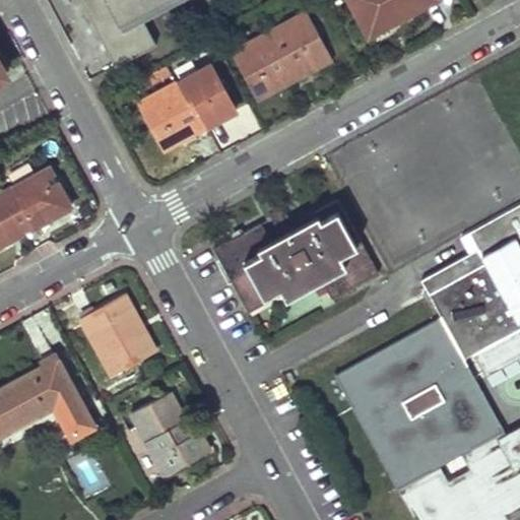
[(77,0),(114,68),(155,47),(137,13),(161,0),(77,0)]
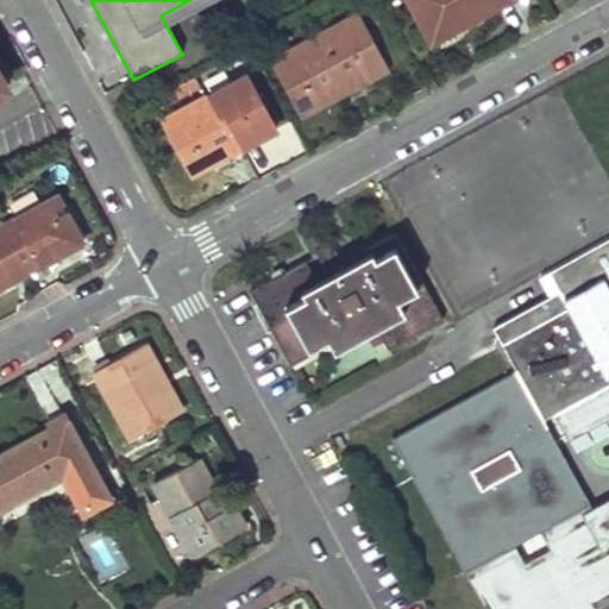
[(509,0),(406,0),(429,44),(509,0)]
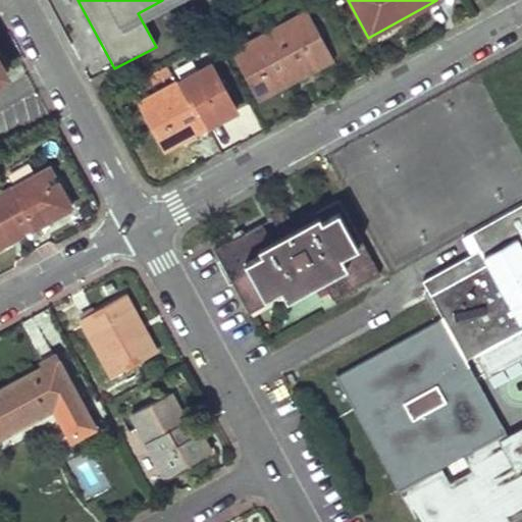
[(230,54),(256,100),(327,62),(303,15),(230,54)]
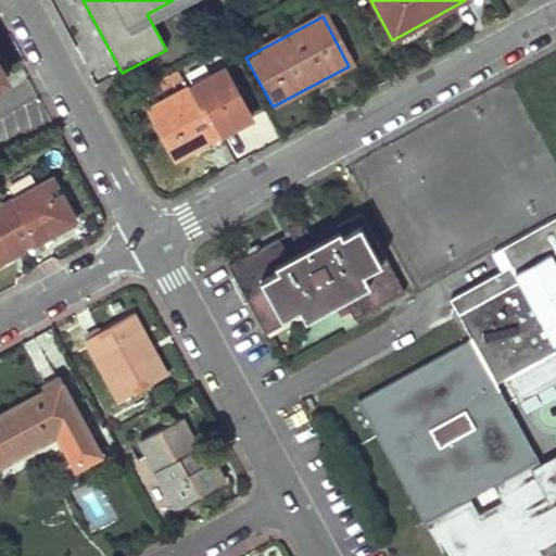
[(146,112),(172,161),(250,121),(223,70),(146,112)]
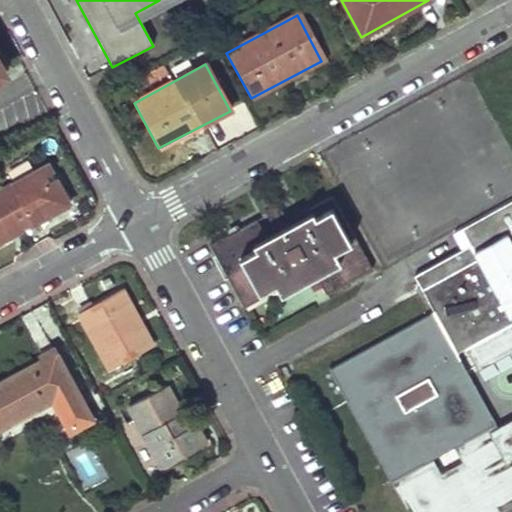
[(0,243),(70,204),(48,165),(0,191),(0,243)]
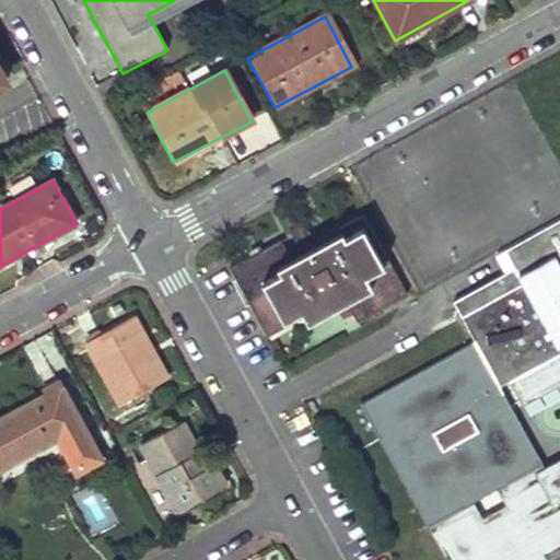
[(280,241),(230,266),(266,337),(341,294),(357,319),(407,293),(362,216),(338,225),(341,234),(290,258),(280,241)]
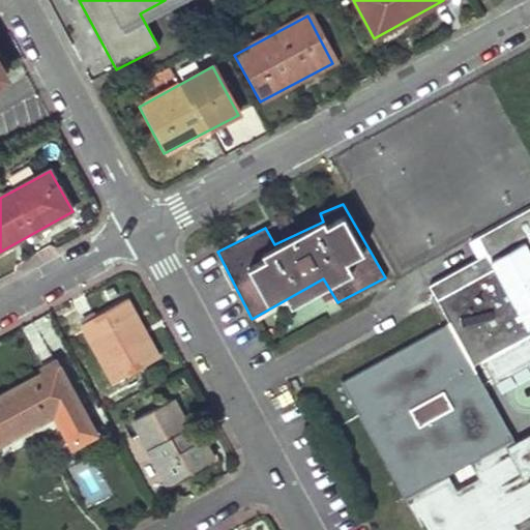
[(529,206),(469,240),(479,259),(430,285),(433,291),(438,299),(450,324),(473,364),(529,332),(529,206)]
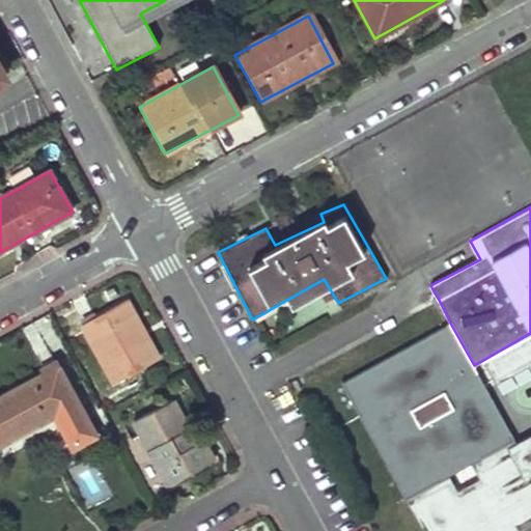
[(269,225),(275,236),(296,226),(289,215),(269,225)]
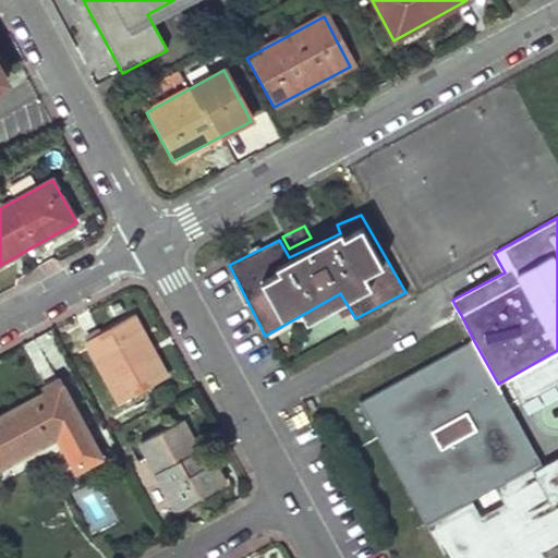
[(133,316),(84,342),(118,404),(167,378),(133,316)]
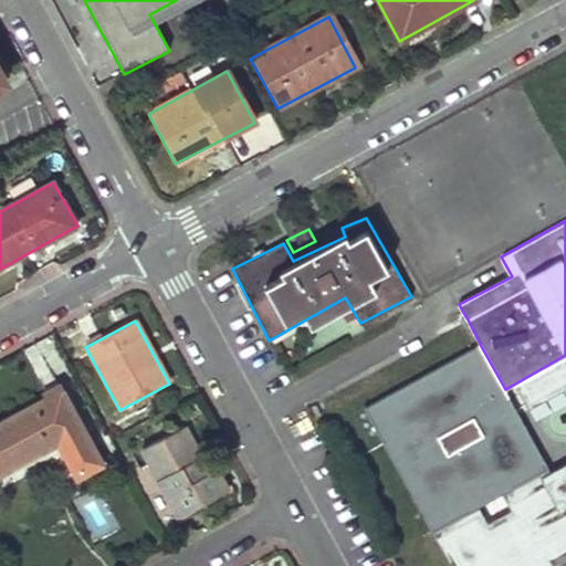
[(555,565),(547,549),(553,547),(565,540),(565,499),(548,469),(505,389),(481,346),(366,409),(432,532),(450,565),(555,565)]
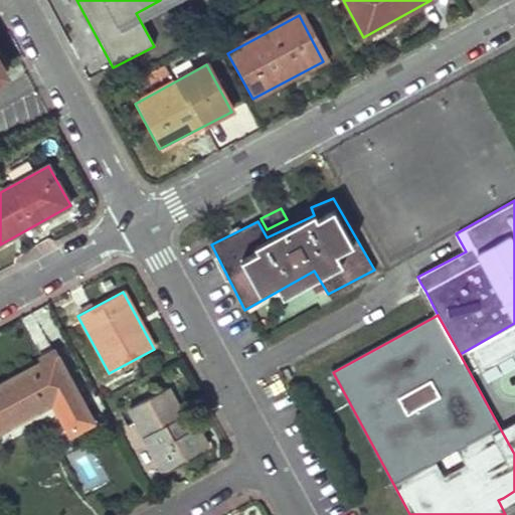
[(93,422),(52,351),(40,357),(43,363),(0,386),(0,431),(53,402),(70,435),(93,422)]
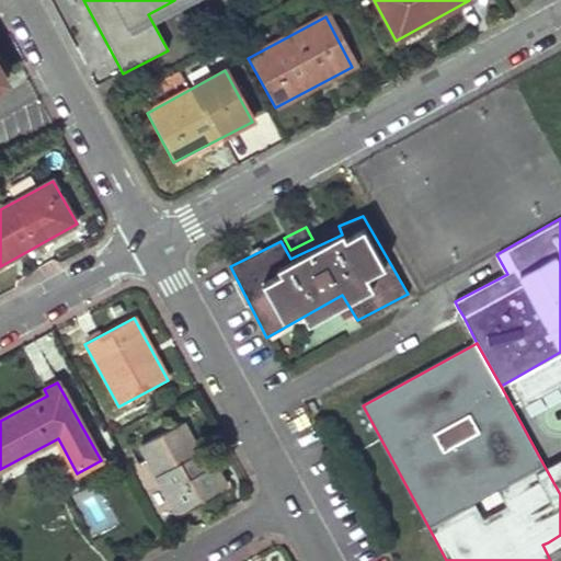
[(178,511),(224,485),(214,464),(205,468),(181,422),(140,445),(178,511)]
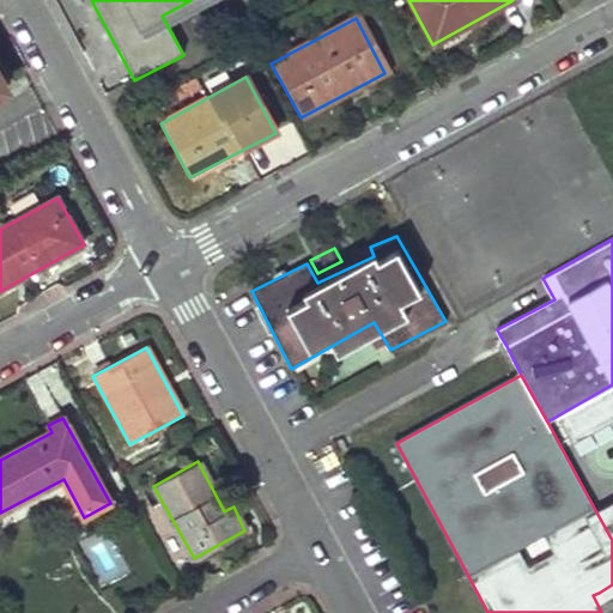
[(84,551),(105,586),(127,572),(105,538),(84,551)]
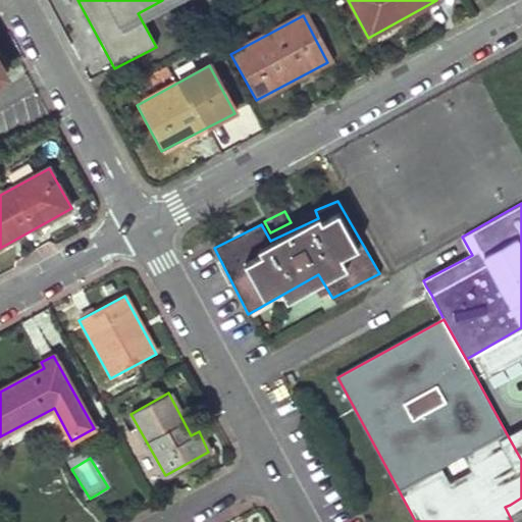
[(512,521),(521,521),(521,498),(510,505),(505,507),(512,521)]
